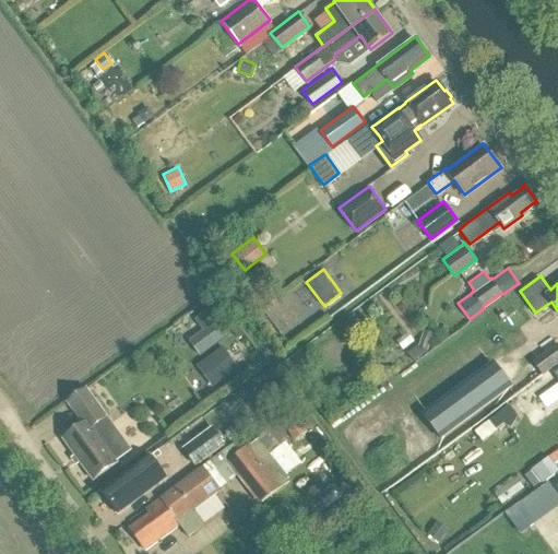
[(209,304),(188,320),(197,332),(217,316),(209,304)]
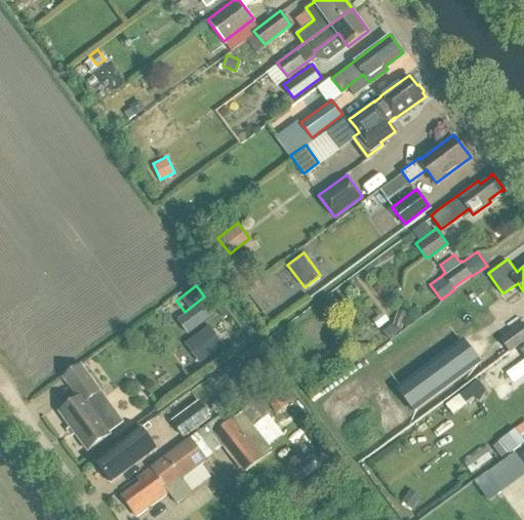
[(165,312),(173,322),(184,314),(176,304),(165,312)]
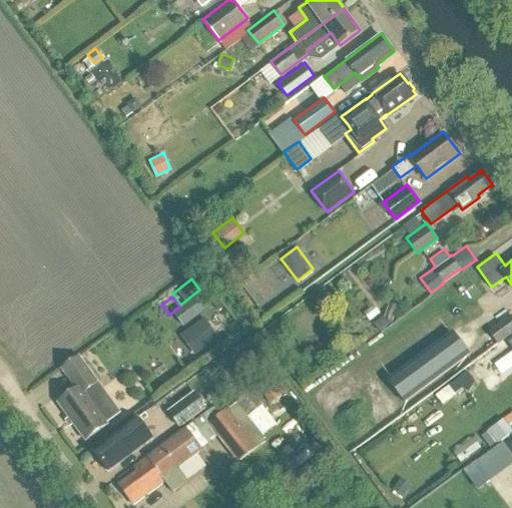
[(392,320),(397,304),(388,301),(384,315),(383,317),(392,320)]
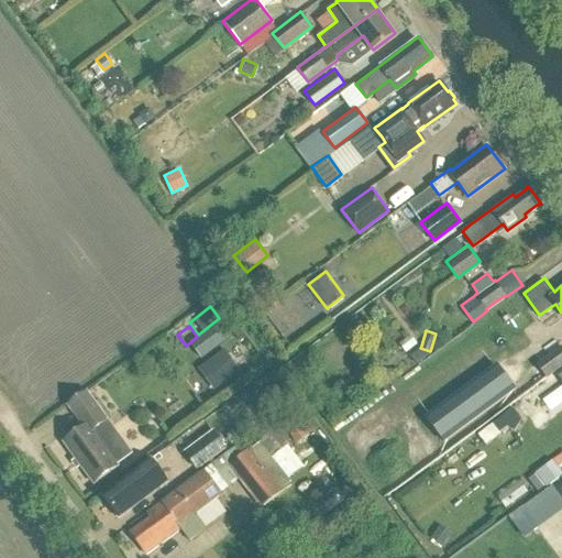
[(409,332),(398,341),(405,350),(416,341),(409,332)]
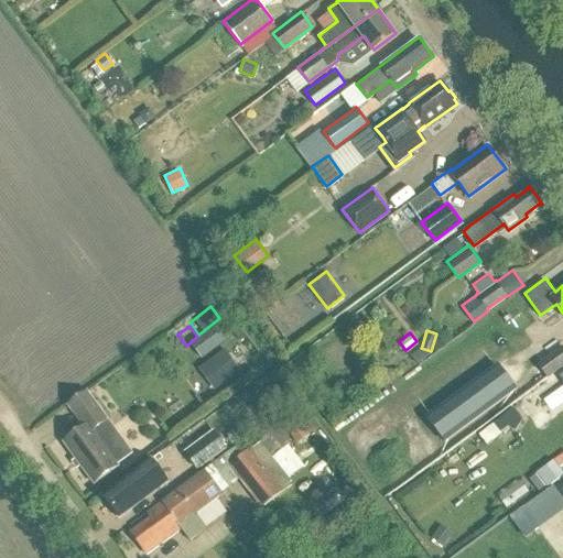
[(547,375),(562,362),(562,345),(561,343),(537,361),(547,375)]
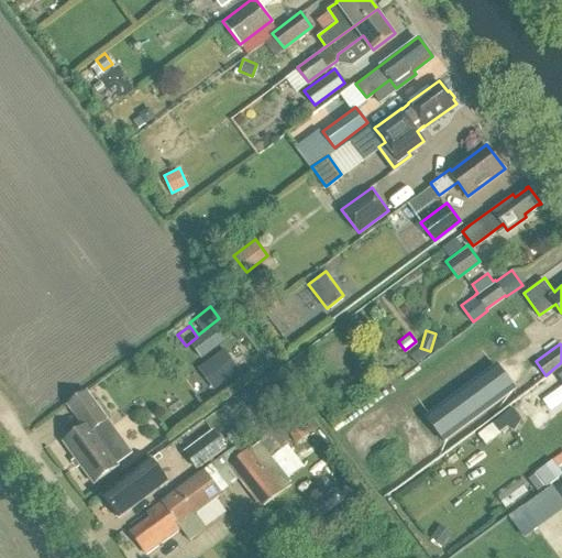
[(430,351),(420,348),(421,346),(409,354),(416,362),(430,351)]
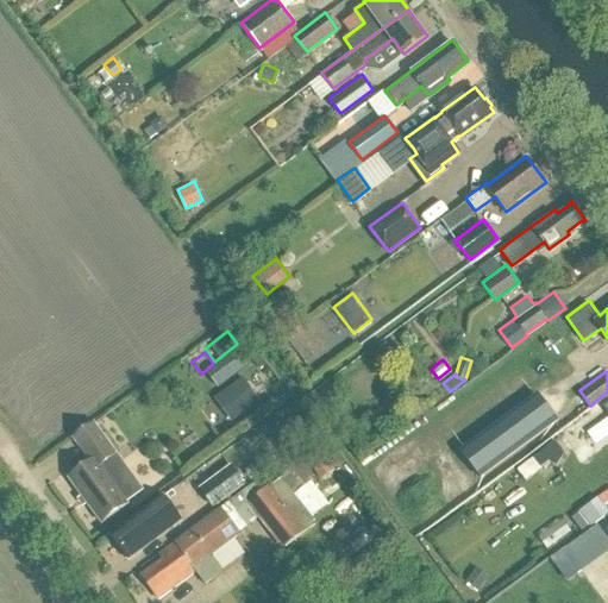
[(231,419),(259,399),(242,375),(213,395),(231,419)]
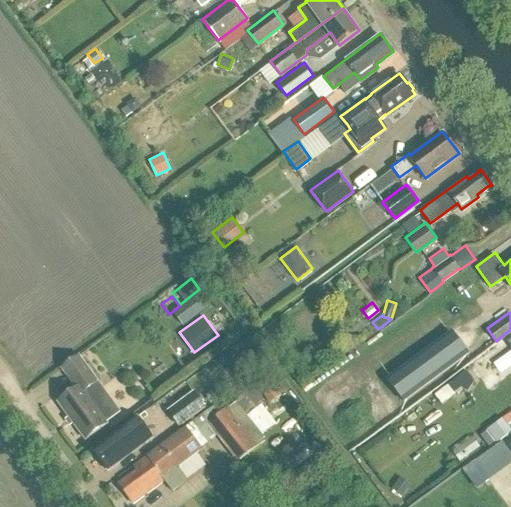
[(442,354),(460,341),(450,327),(432,341),(442,354)]
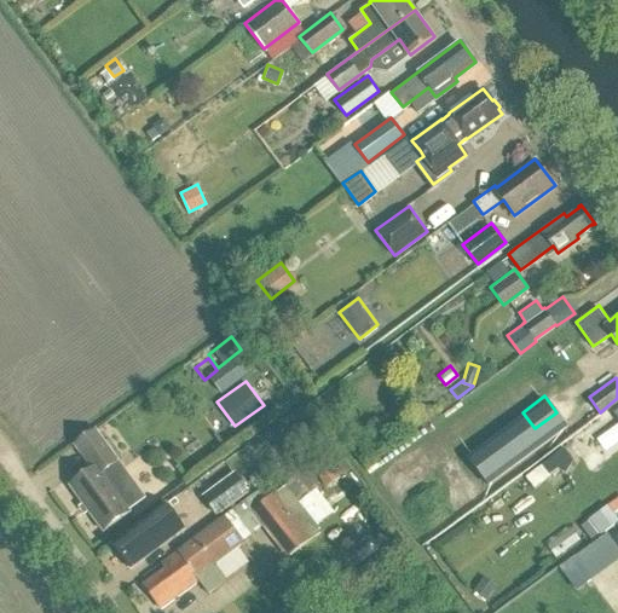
[(306,423),(294,433),(305,447),(317,438),(306,423)]
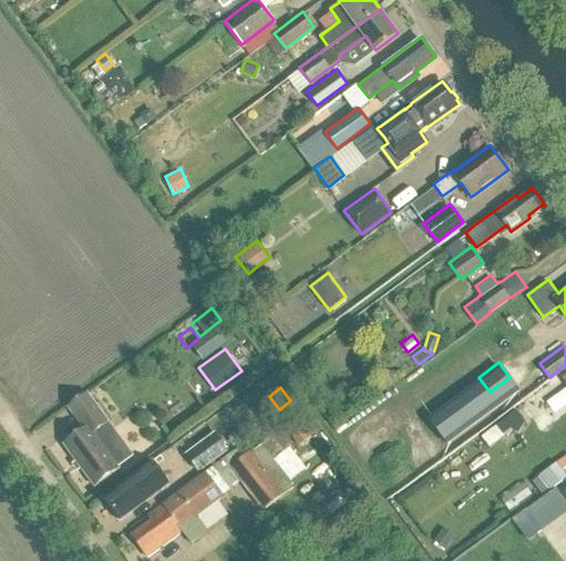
[(88,391),(68,405),(84,427),(63,443),(94,485),(120,466),(119,465),(133,453),(88,391)]
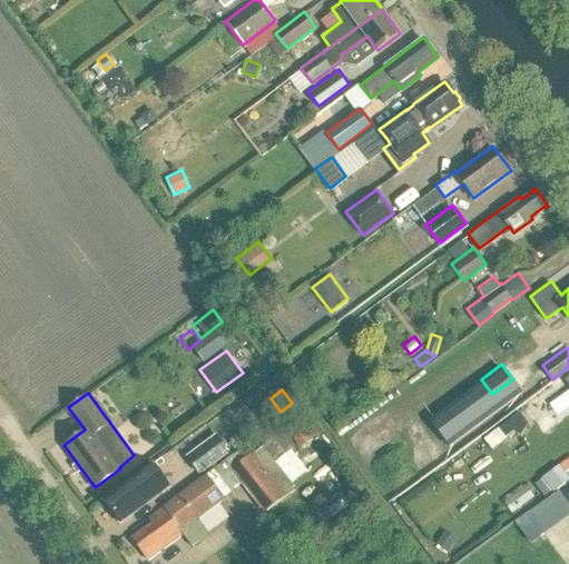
[(488,428),(500,421),(489,406),(478,414),(488,428)]
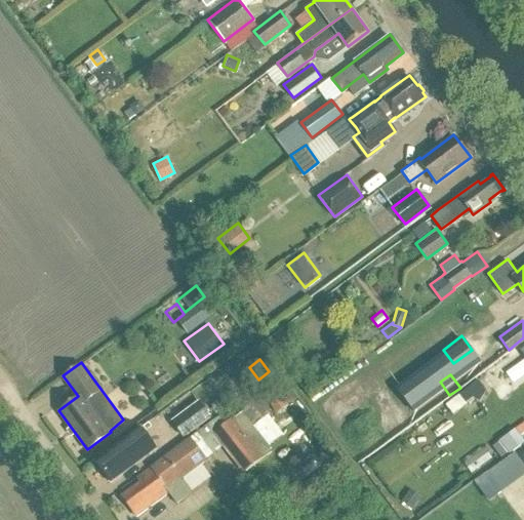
[(479,399),(486,390),(477,377),(458,392),(466,401),(473,396),(479,399)]
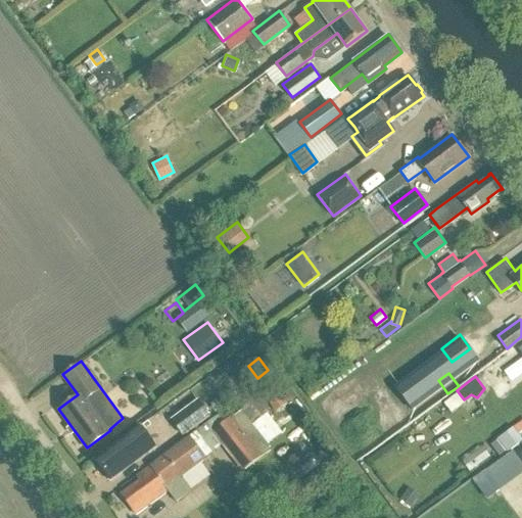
[(276,410),(287,401),(276,385),(265,394),(276,410)]
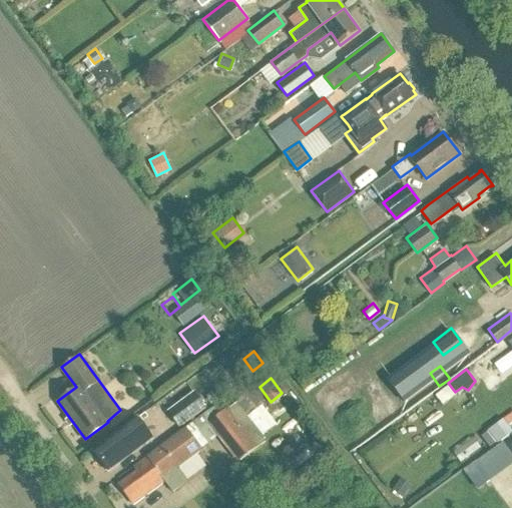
[(462,387),(455,392),(448,383),(435,394),(442,403),(452,395),(461,406),(465,403),(468,407),(473,402),(471,399),(473,397),(471,395),(474,393),(471,389),(468,391),(468,390),(462,387)]
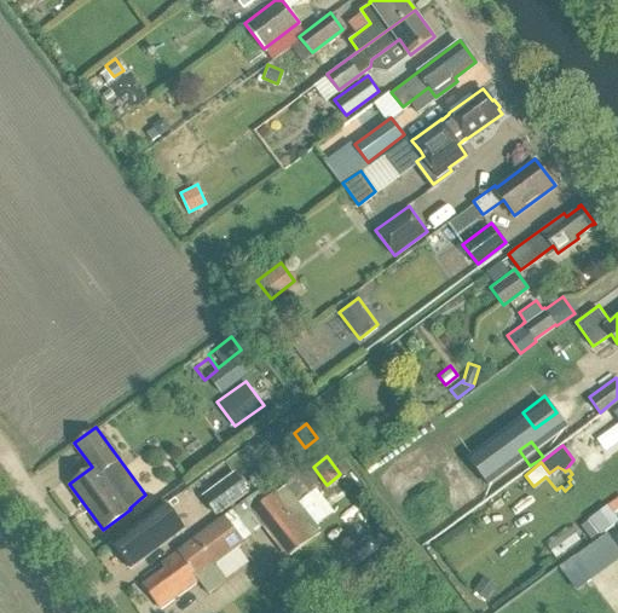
[(206,492),(214,486),(206,474),(190,485),(196,493),(203,489),(206,492)]
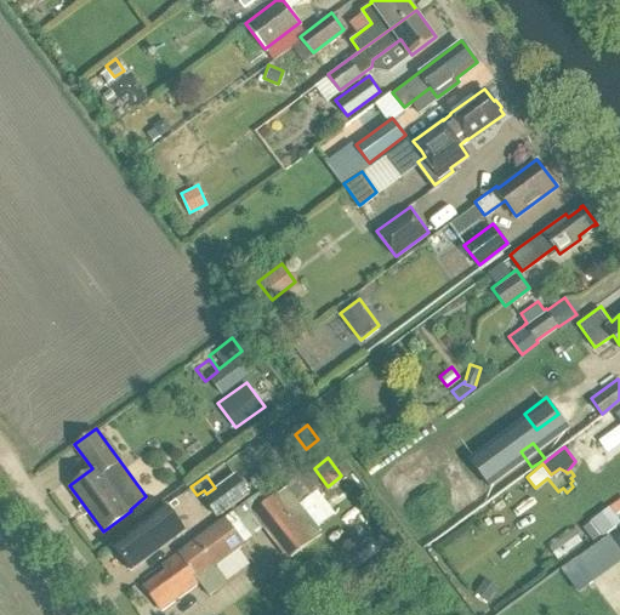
[(223,514),(223,516),(243,541),(262,525),(286,557),(322,530),(286,484),(274,493),(267,483),(223,514)]
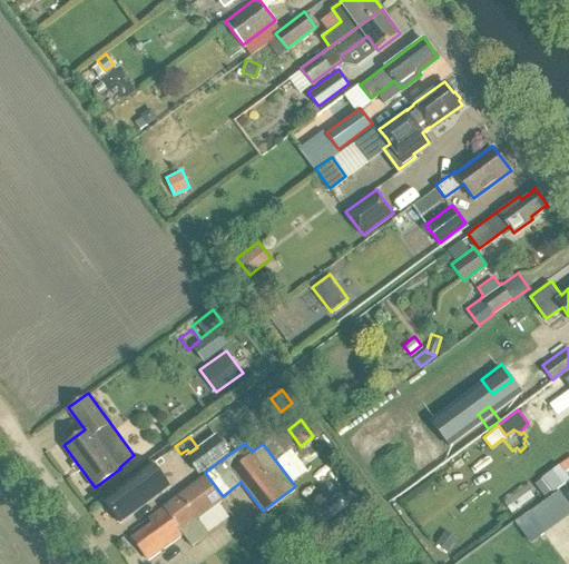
[(568,477),(563,470),(568,466),(568,453),(531,475),(541,492),(568,477)]
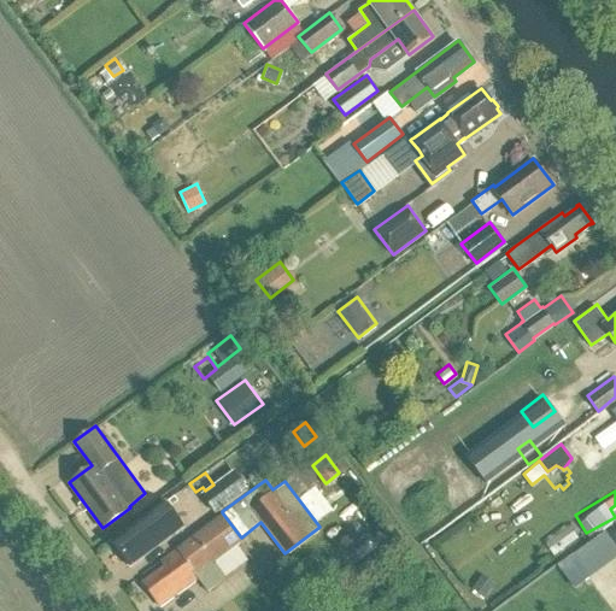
[(165,500),(112,540),(130,565),(183,526),(165,500)]
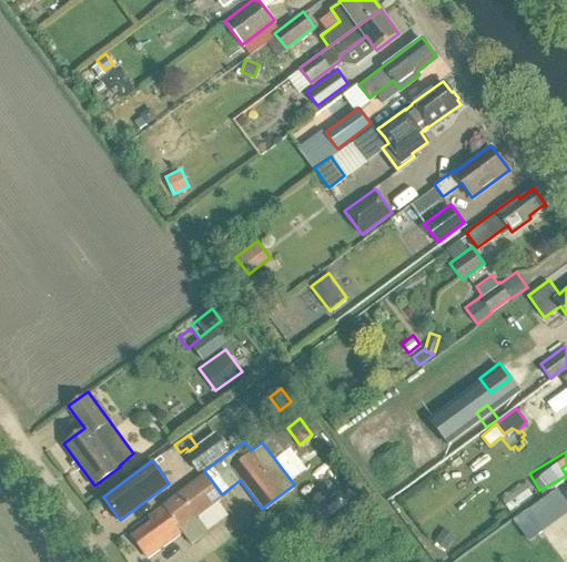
[(148,555),(182,529),(192,542),(193,541),(191,540),(206,529),(195,514),(222,494),(204,471),(148,514),(152,520),(132,535),(148,555)]
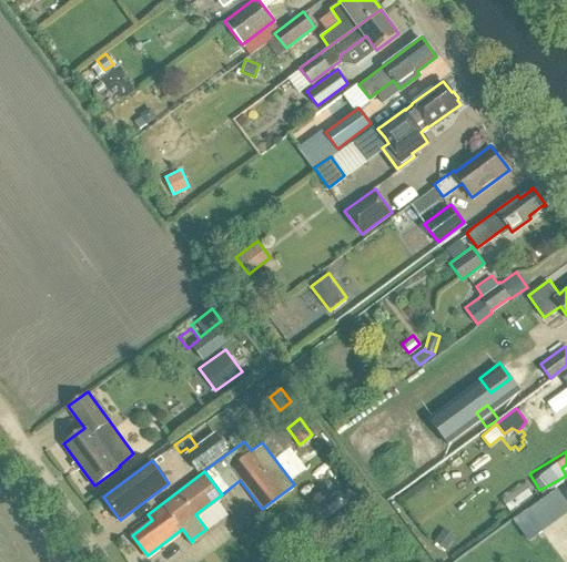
[(439,533),(435,540),(445,548),(451,541),(439,533)]
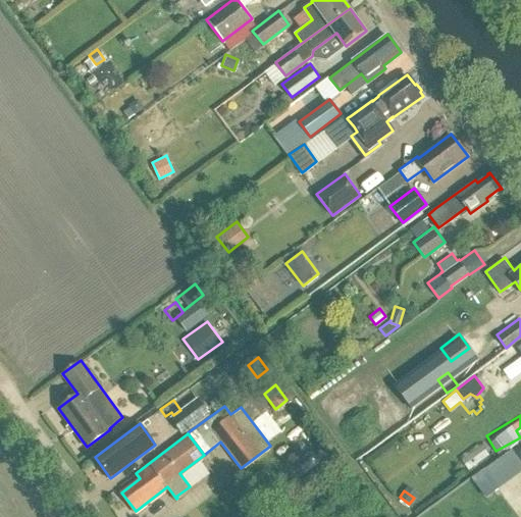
[(408,516),(409,516),(415,511),(409,507),(404,513),(408,516)]
